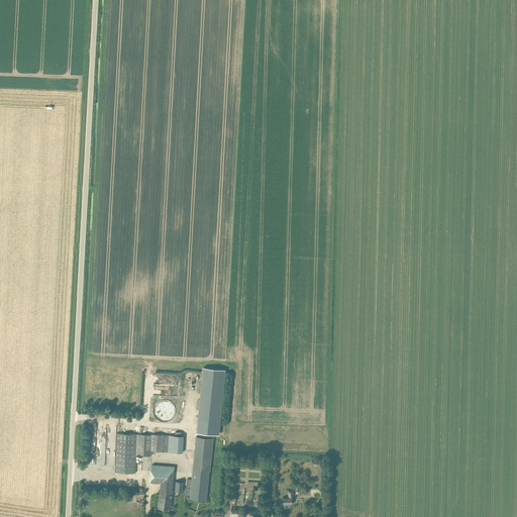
[(203,368),(197,430),(218,432),(220,421),(222,400),(225,370),(203,368)]
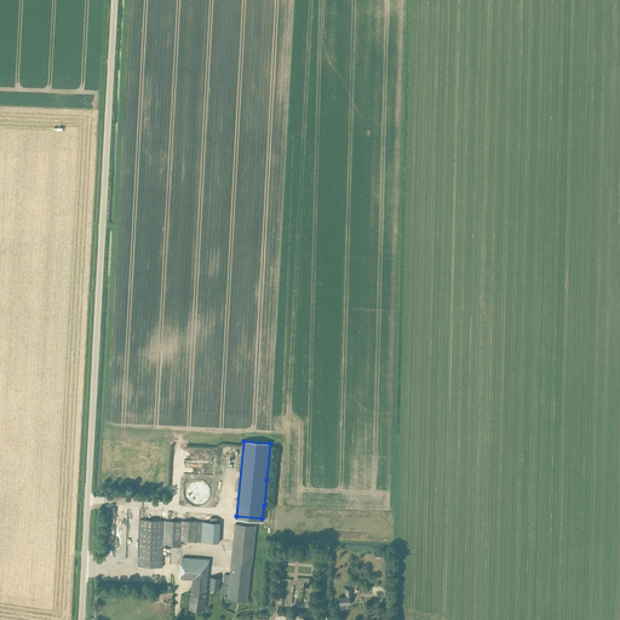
[(116,510),(115,558),(137,560),(137,541),(126,541),(126,510),(116,510)]
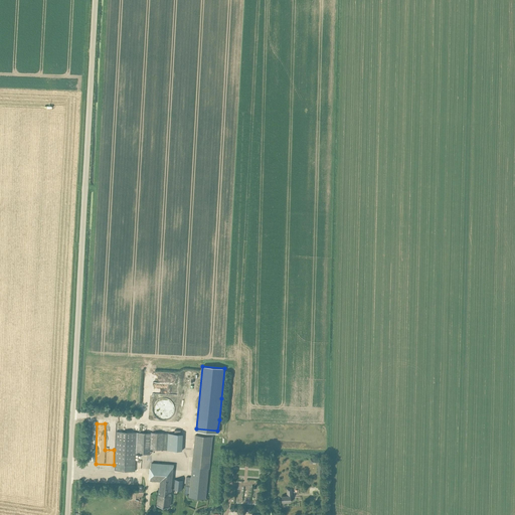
[(115,470),(135,471),(136,454),(150,454),(151,449),(167,450),(182,451),(183,435),(168,434),(151,433),(151,434),(117,432),(115,470)]
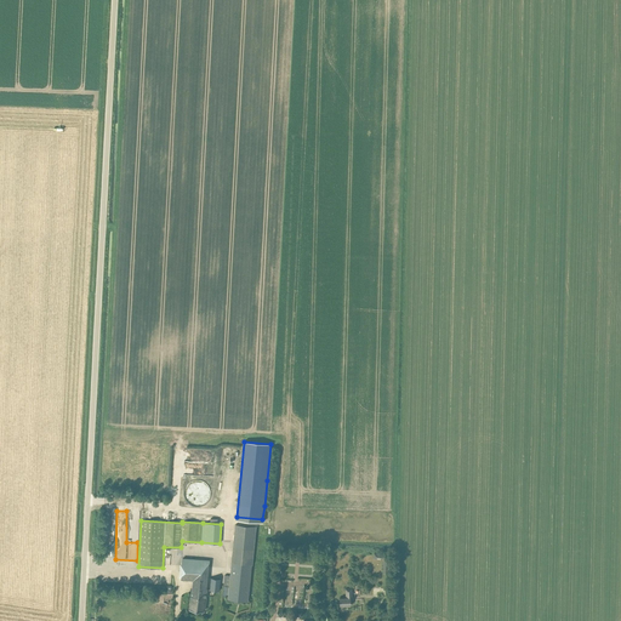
[(224,579),(223,586),(229,587),(229,593),(228,597),(228,599),(248,600),(249,594),(251,564),(252,564),(254,548),(256,527),(243,525),(244,520),(237,520),(235,524),(233,547),(232,562),(231,575),(224,575),(224,579)]
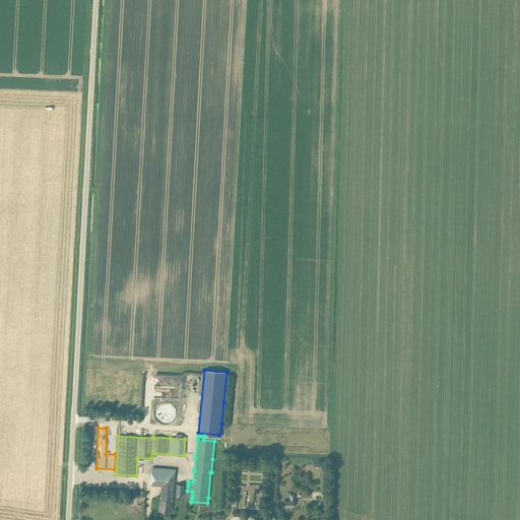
[(87,467),(95,467),(96,455),(94,455),(94,451),(87,451),(87,467)]
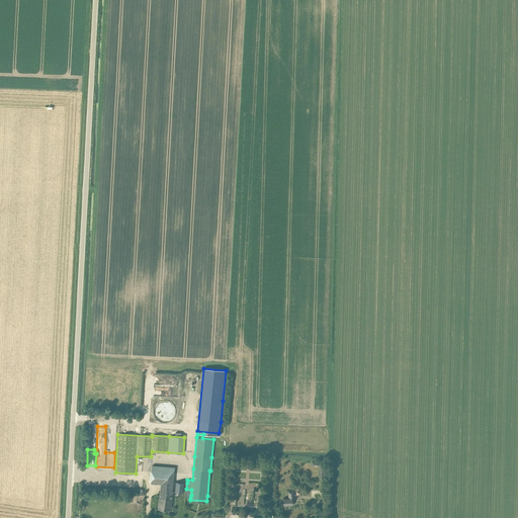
[(320,479),(325,479),(325,461),(312,461),(312,466),(320,466),(320,479)]
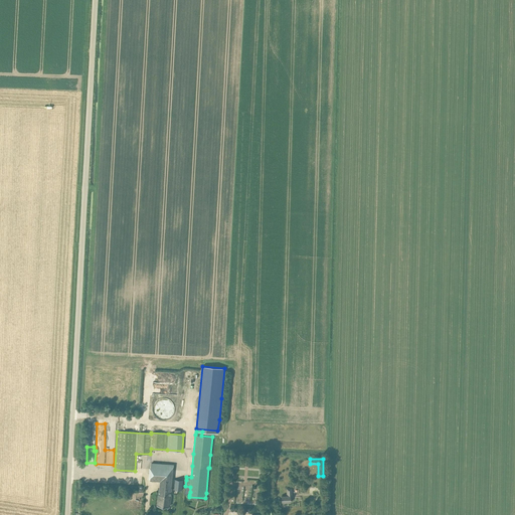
[(150,481),(161,481),(157,505),(169,507),(170,502),(170,498),(173,466),(151,464),(150,481)]
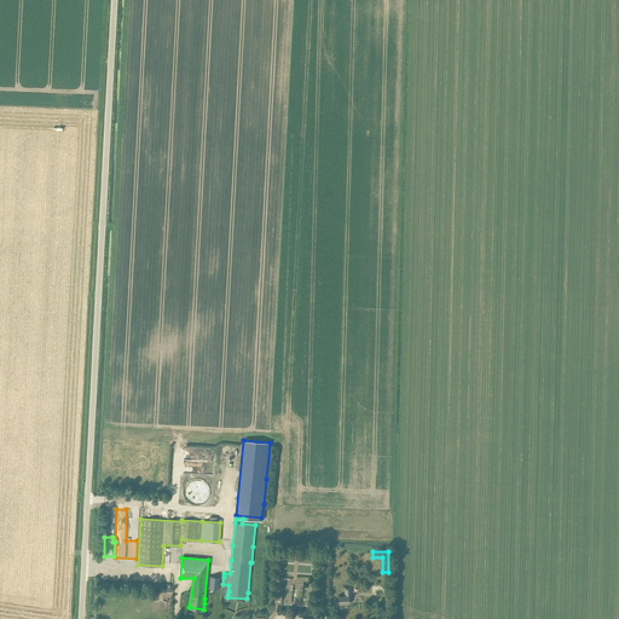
[(210,577),(209,589),(219,590),(220,578),(210,577)]
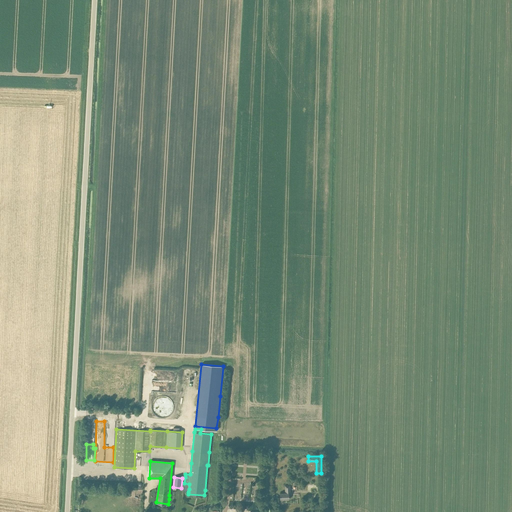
[(280,493),(280,494),(280,499),(289,499),(289,493),(291,493),(290,485),(285,485),(286,493),(280,493)]
